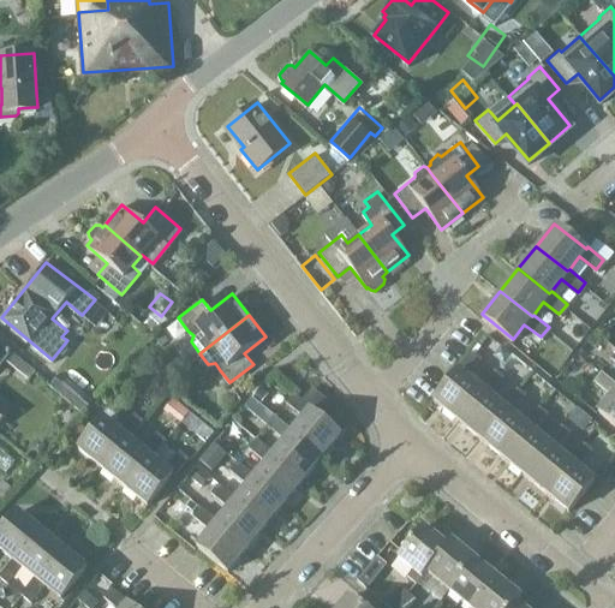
[(0,363),(11,350),(0,340),(0,363)]
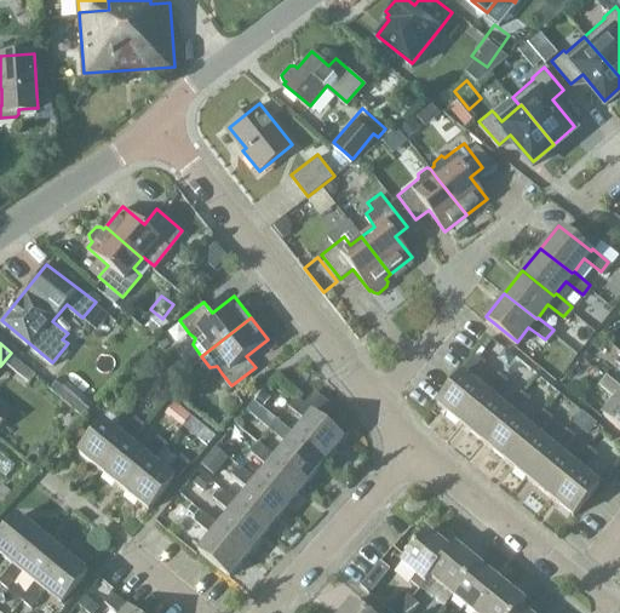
[(487,389),(484,387),(471,376),(484,359),(476,350),(461,368),(464,371),(438,402),(460,420),(487,389)]
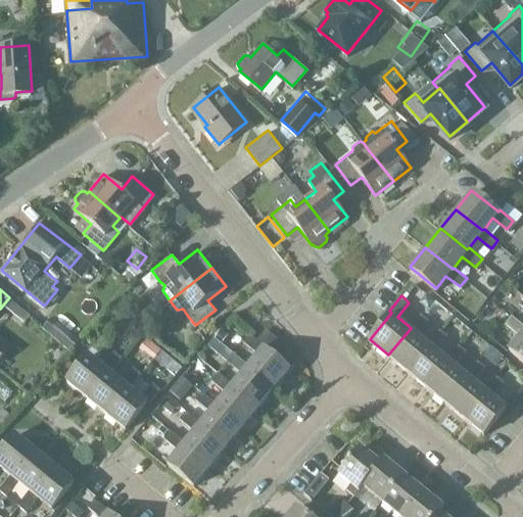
[(429,343),(427,341),(417,332),(428,318),(420,312),(409,326),(411,328),(388,355),(408,370),(429,343)]
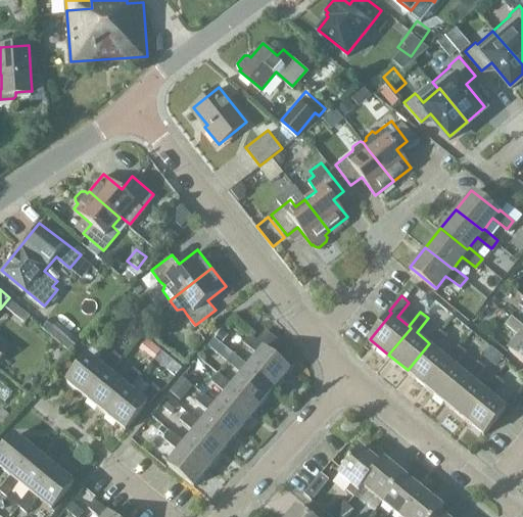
[(522,324),(512,315),(506,323),(519,333),(508,346),(522,359),(522,324)]
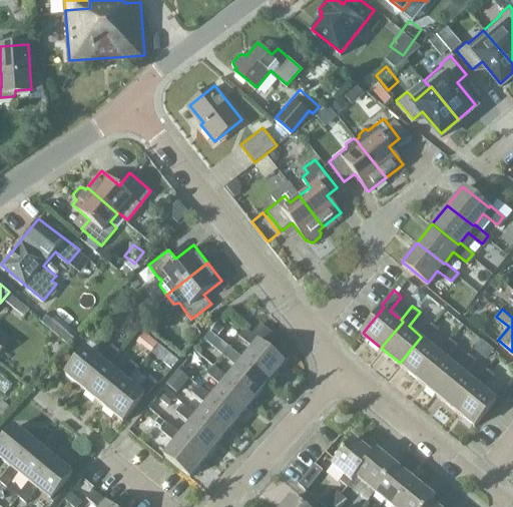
[(440,352),(437,350),(427,341),(438,328),(430,321),(419,335),(421,337),(400,363),(418,378),(440,352)]
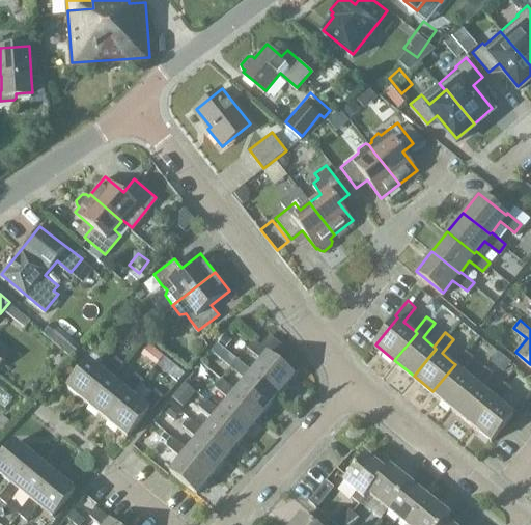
[(261,358),(252,369),(250,371),(278,393),(300,366),(291,359),(296,355),(271,334),(261,344),(254,338),(248,347),(261,358)]
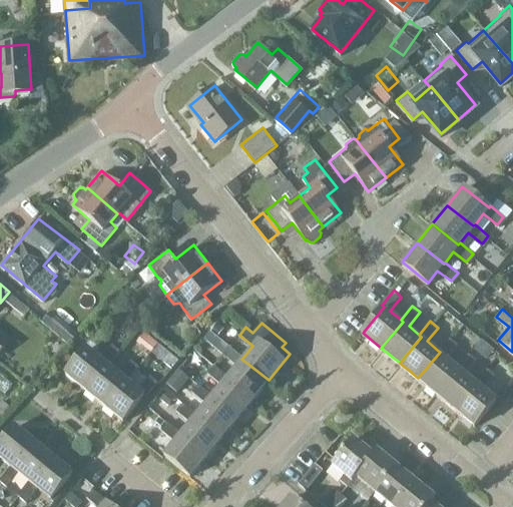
[(446,357),(457,343),(448,336),(437,350),(440,352),(418,378),(437,393),(458,367),(456,366),(446,357)]
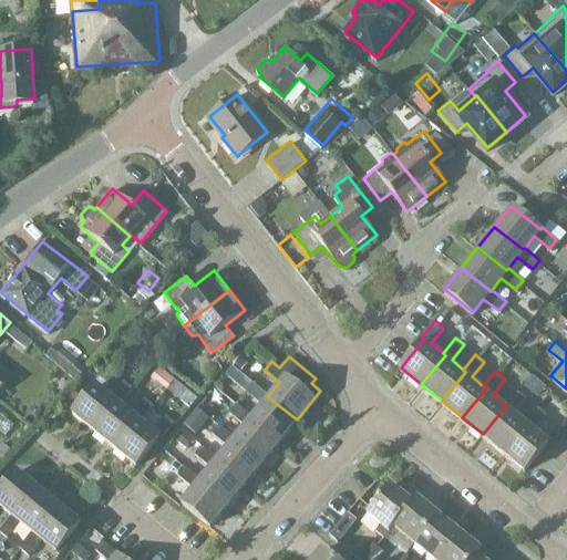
[(133,386),(124,379),(112,394),(98,383),(74,411),(94,428),(119,401),(120,402),(133,386)]
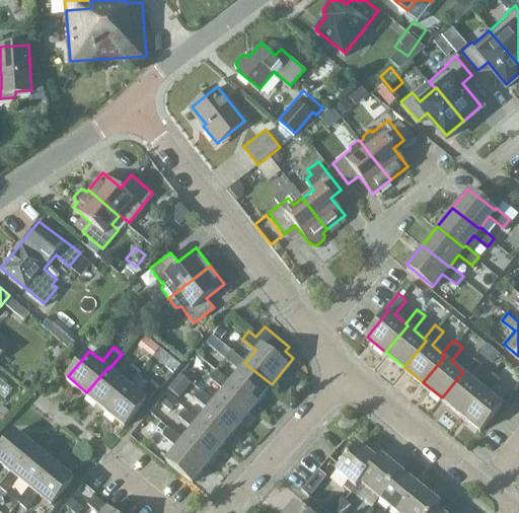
[(239,369),(231,380),(229,381),(255,404),(272,384),(244,363),(246,361),(233,350),(226,358),(239,369)]
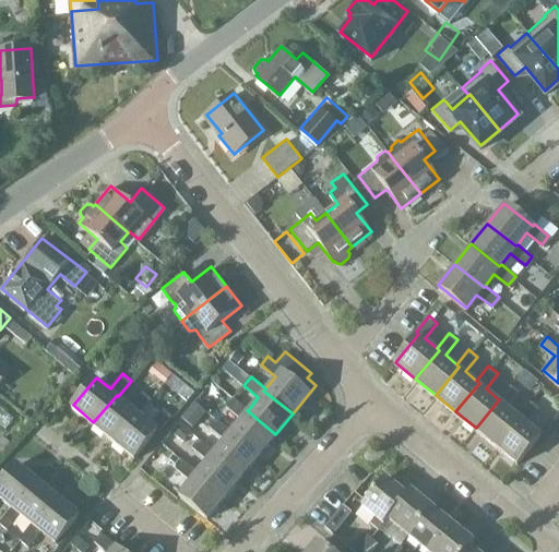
[(520,417),(518,415),(506,406),(519,391),(510,383),(497,398),(499,399),(476,428),(496,445),(520,417)]
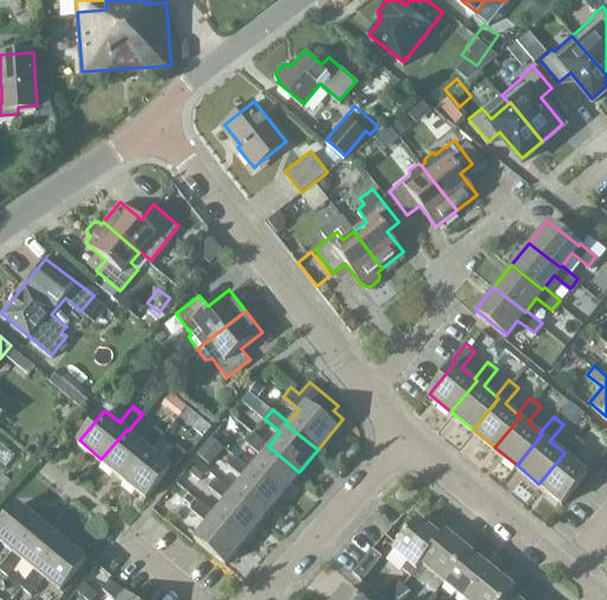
[(148,448),(149,450),(164,433),(154,426),(141,441),(128,431),(127,429),(101,459),(123,478),(148,448)]
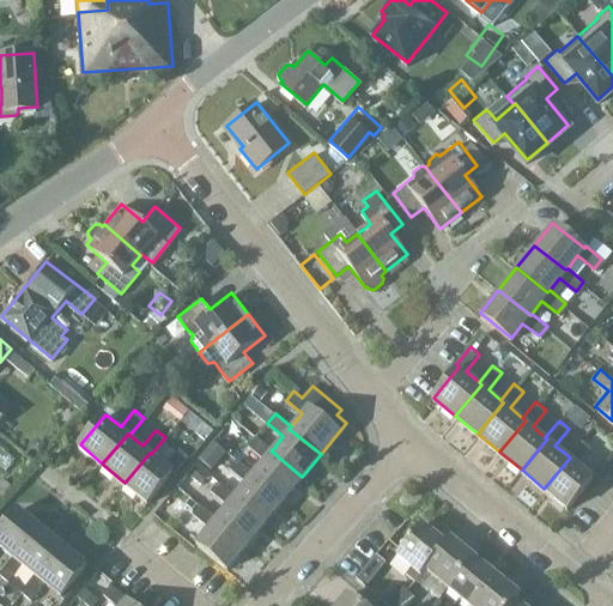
[(266,459),(255,472),(253,474),(284,500),(302,477),(271,450),(273,449),(256,435),(248,444),(266,459)]
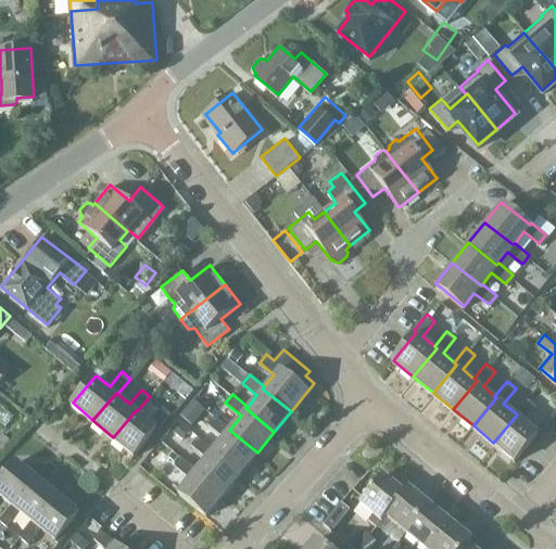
[(517,415),(493,443),(514,459),(536,431),(523,419),(535,405),(527,397),(515,412),(517,415)]
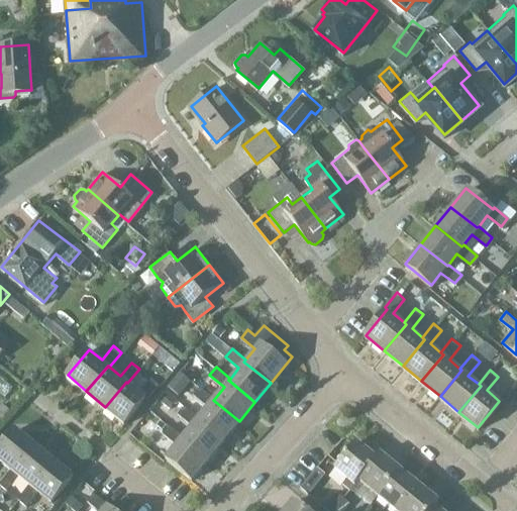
[(126,382),(105,407),(124,423),(144,399),(144,400),(158,385),(151,379),(139,393),(127,383),(126,382)]
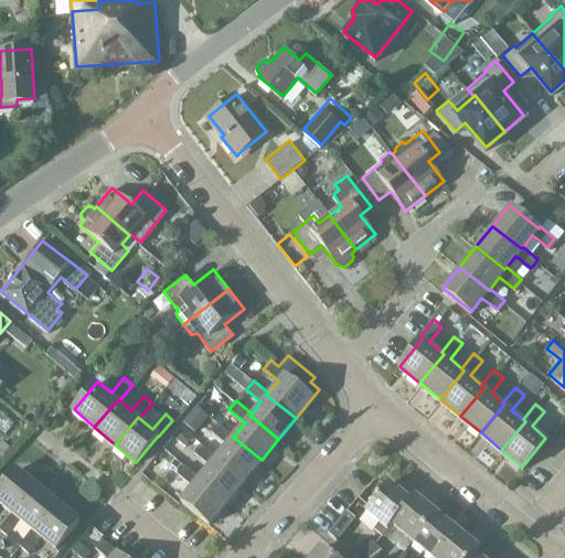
[(245,480),(262,460),(233,437),(235,435),(220,421),(213,430),(227,442),(217,453),(216,455),(245,480)]
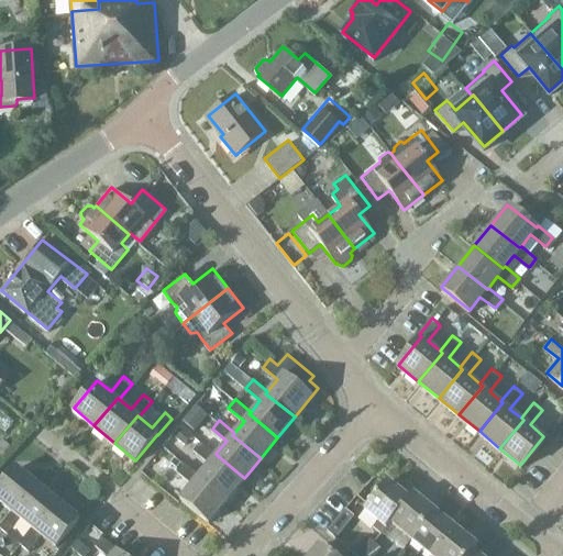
[(228,499),(244,478),(216,454),(217,452),(202,440),(195,449),(210,462),(200,474),(198,476),(228,499)]
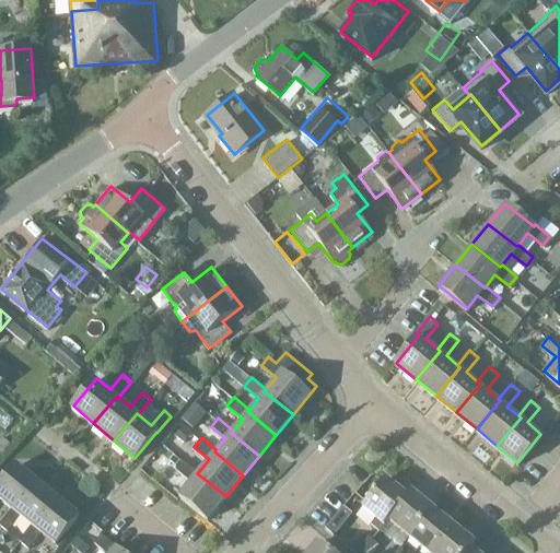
[(208,518),(226,496),(197,473),(199,471),(184,458),(176,468),(191,481),(179,495),(208,518)]
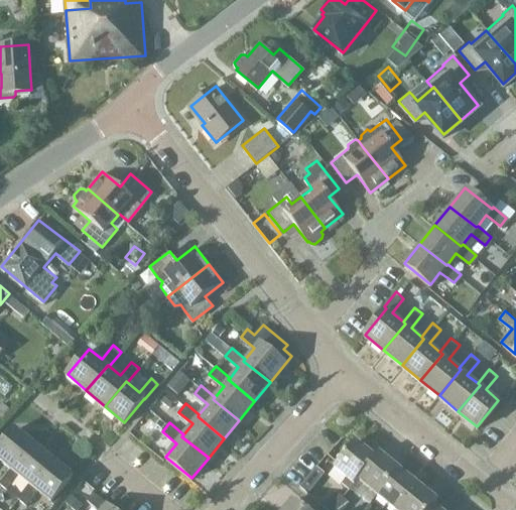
[(13,467),(34,441),(15,425),(0,443),(0,458),(1,457),(11,466),(13,467)]
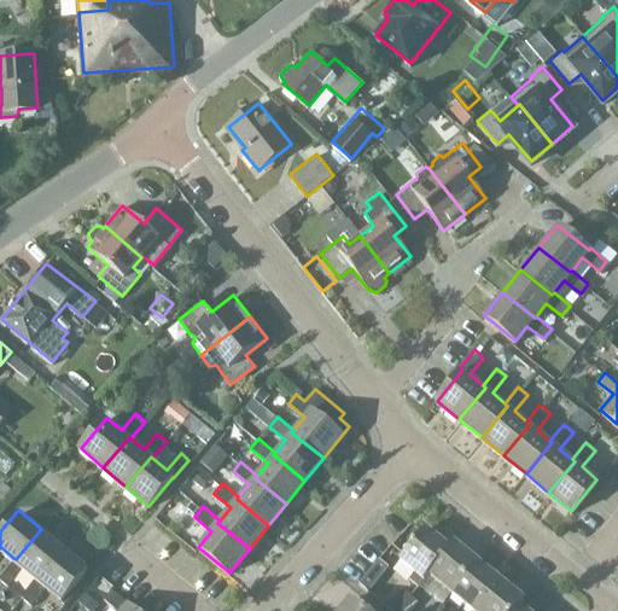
[(425,527),(401,557),(415,569),(410,576),(419,583),(427,572),(449,546),(425,527)]
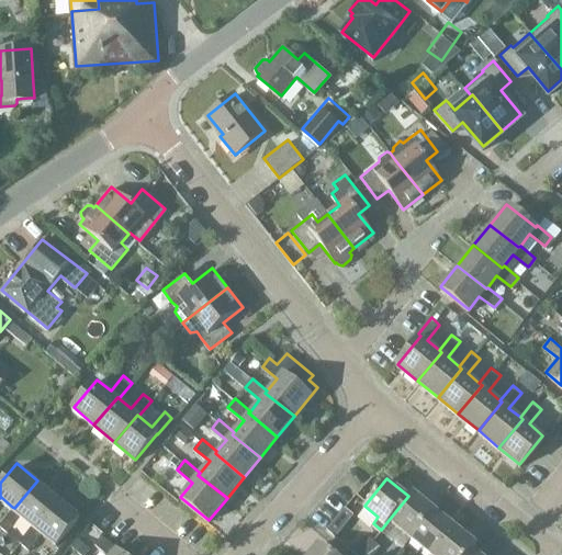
[(35,525),(58,498),(37,480),(14,508),(12,507),(0,521),(0,523),(7,530),(21,513),(33,523),(35,525)]
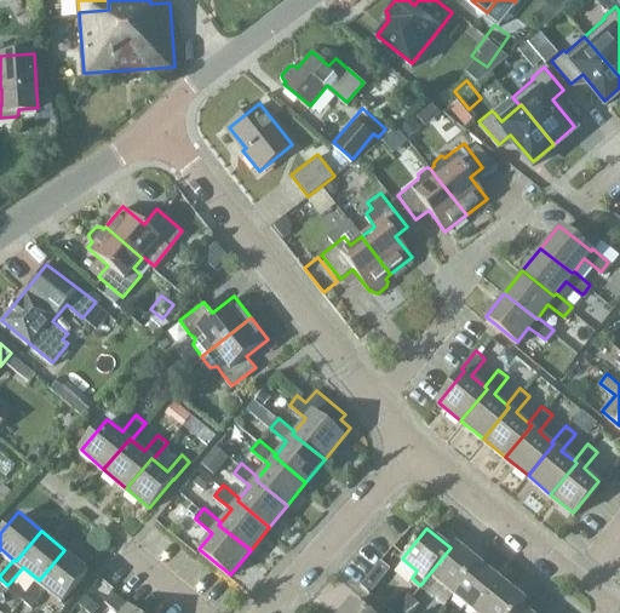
[(385,542),(363,568),(374,577),(396,550),(385,542)]
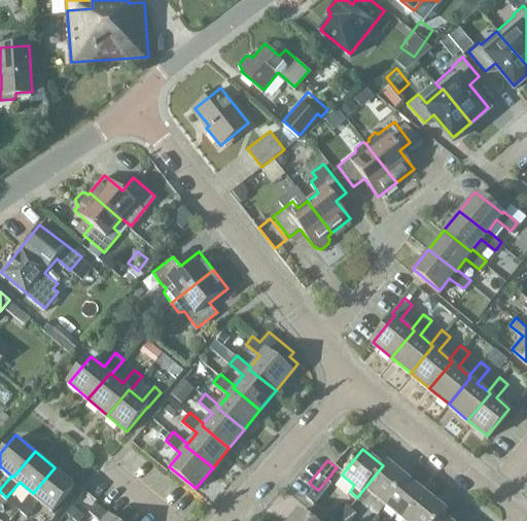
[(385,505),(407,477),(387,460),(383,465),(364,488),(385,505)]
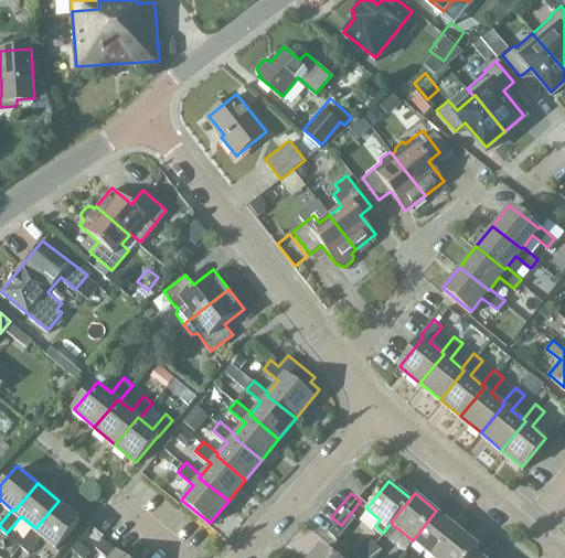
[(56,545),(80,517),(59,501),(35,528),(33,526),(19,543),(28,550),(42,533),(56,545)]
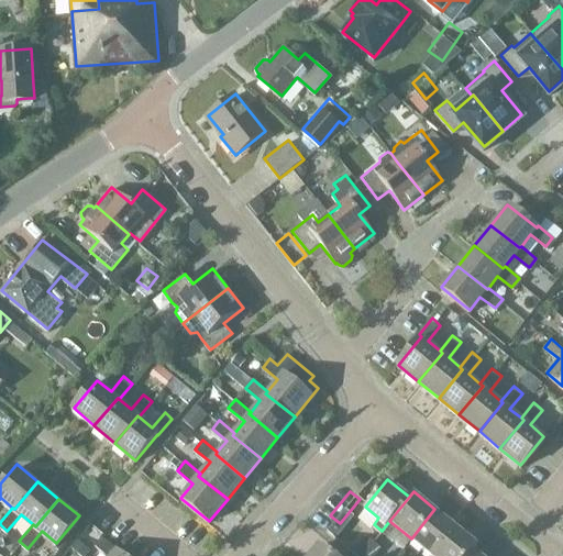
[(432,555),(456,526),(434,509),(411,538),(432,555)]
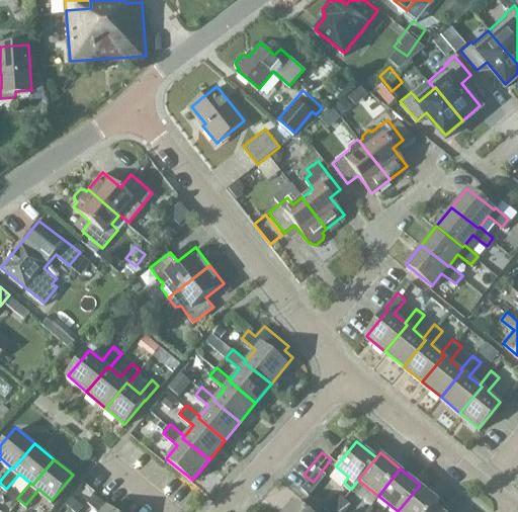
[(398,511),(396,511),(429,511),(435,505),(439,501),(420,485),(398,511)]
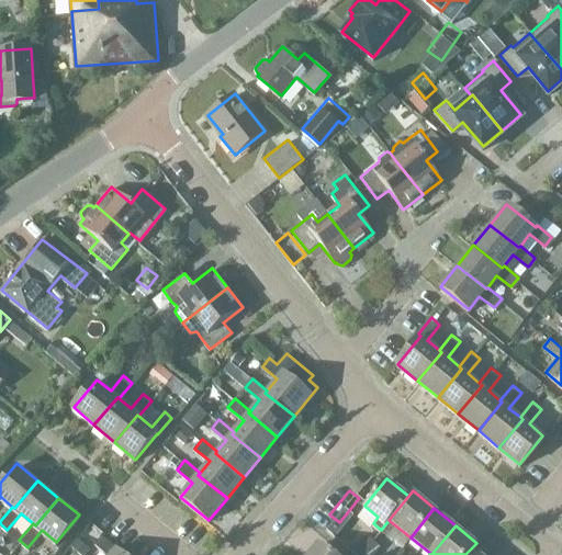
[(366,532),(352,547),(361,554),(373,539),(366,532)]
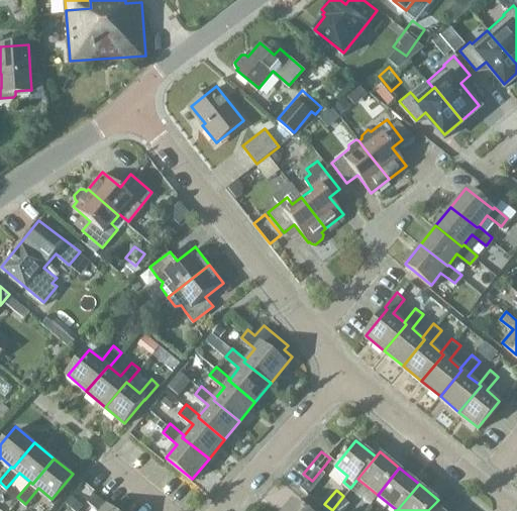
[(112,510),(106,506),(109,503),(95,491),(87,500),(100,510),(112,510)]
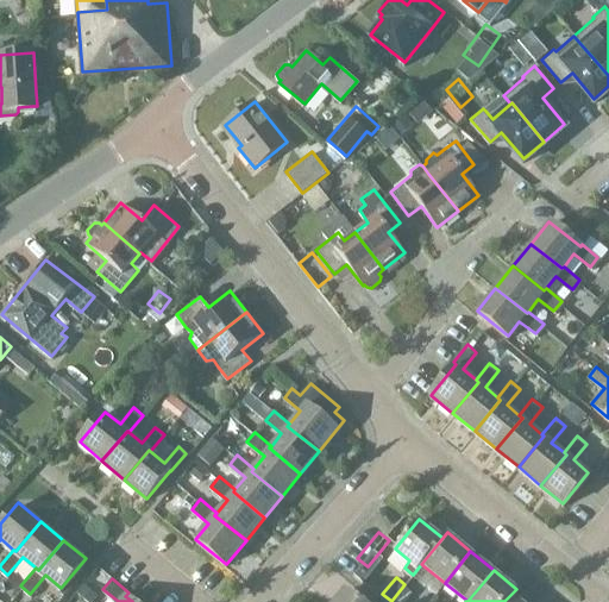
[(405,584),(391,601),(402,601),(413,590),(405,584)]
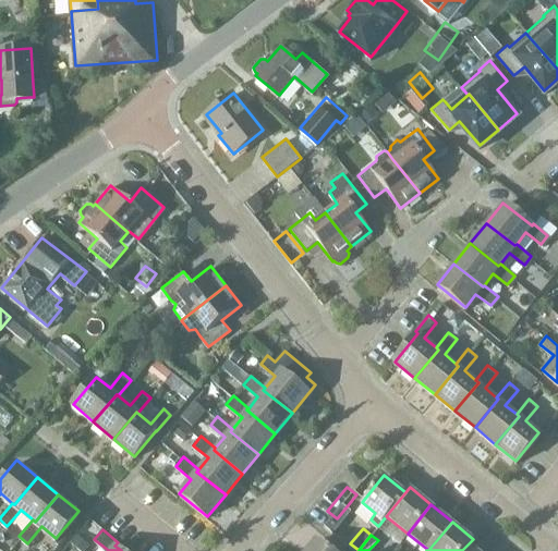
[(316,539),(305,550),(347,550),(335,541),(328,549),(316,539)]
